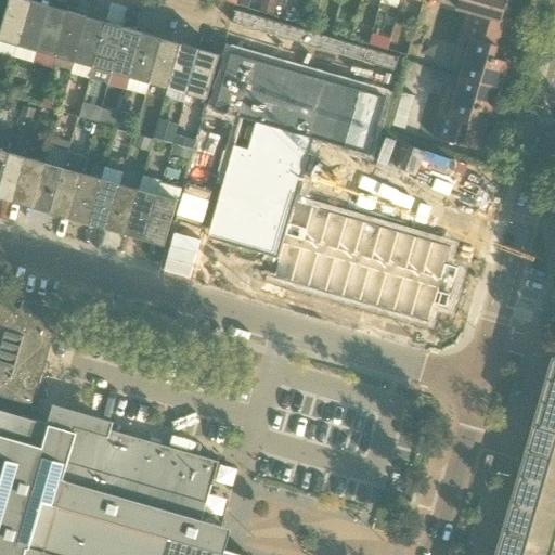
[(0,39),(18,46),(31,0),(29,0),(10,0),(0,35),(0,39)]
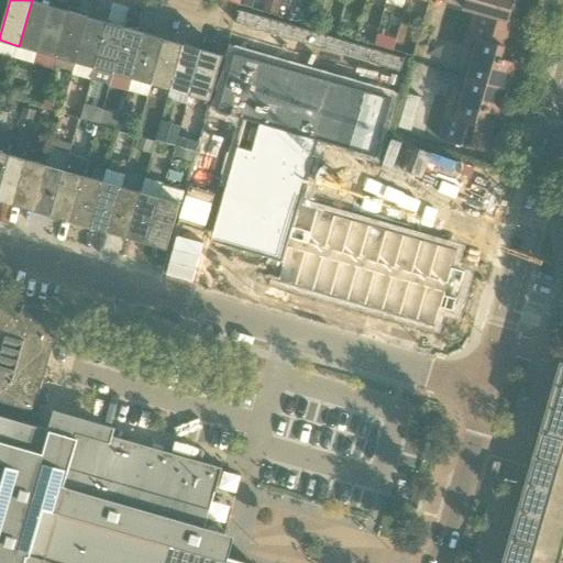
[(37,51),(51,6),(32,0),(19,46),(37,51)]
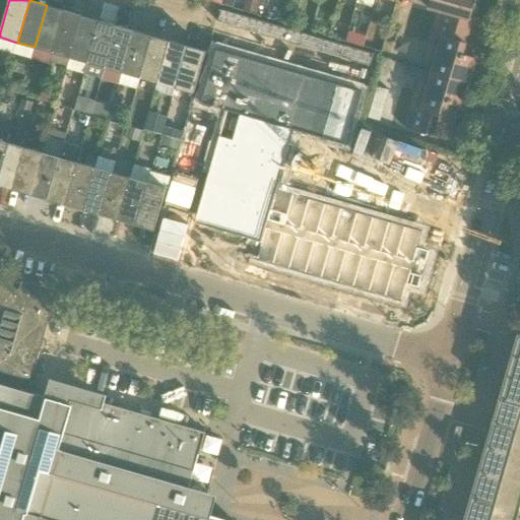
[(260,0),(246,0),(244,10),(257,13),(260,0)]
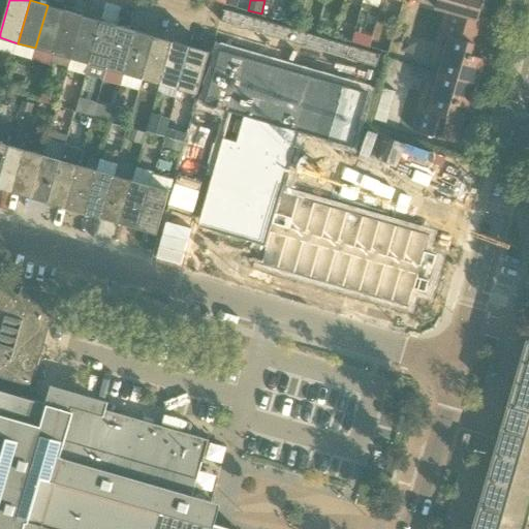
[(478,19),(484,0),(436,0),(435,7),(447,11),(478,20),(478,19)]
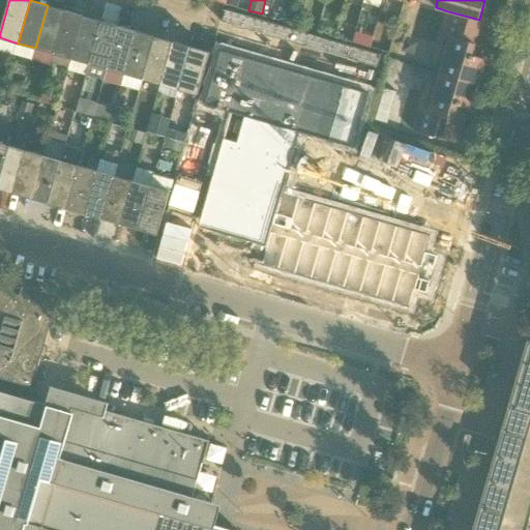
[(53,53),(65,10),(48,5),(35,48),(53,53)]
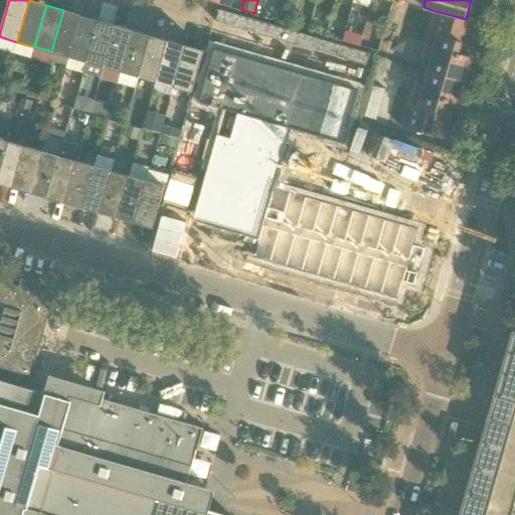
[(220,9),(216,22),(223,24),(227,11),(220,9)]
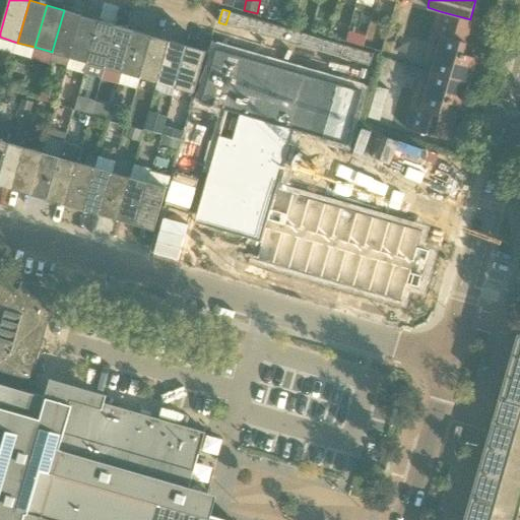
[(70,57),(82,15),(64,10),(52,52),(70,57)]
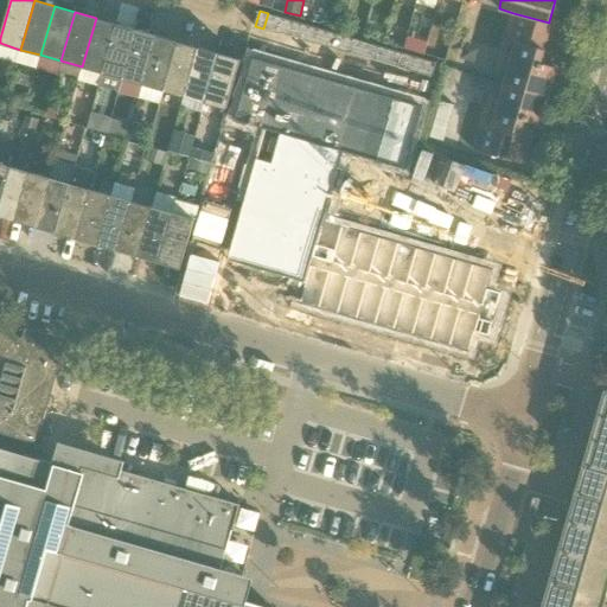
[(268,13),(263,29),(272,31),(276,16),(268,13)]
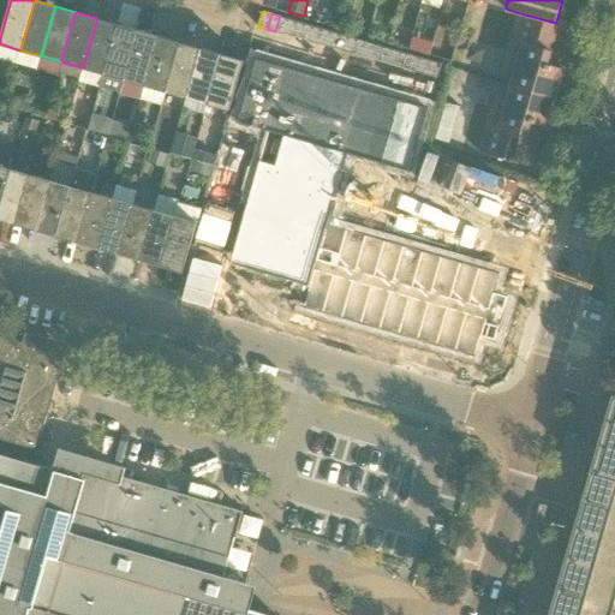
[(556,22),(556,23),(520,13),(508,55),(505,69),(514,72),(511,85),(556,97),(565,69),(559,67),(571,25),(556,22)]
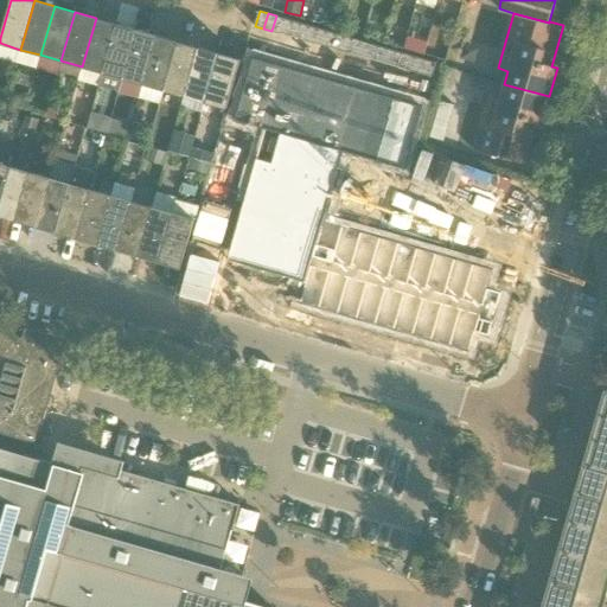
[(276,16),(272,31),(281,33),(285,18),(276,16)]
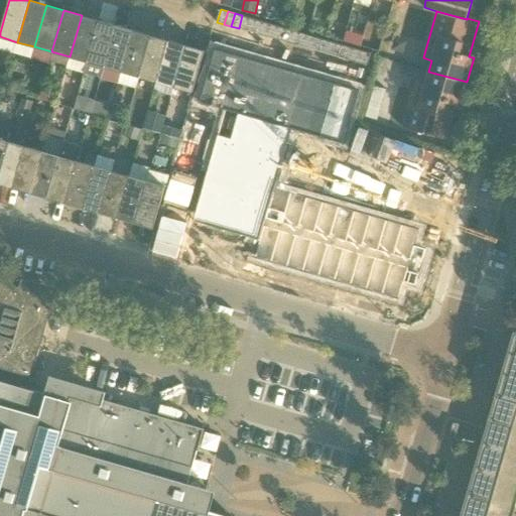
[(87,61),(99,20),(82,15),(70,56),(87,61)]
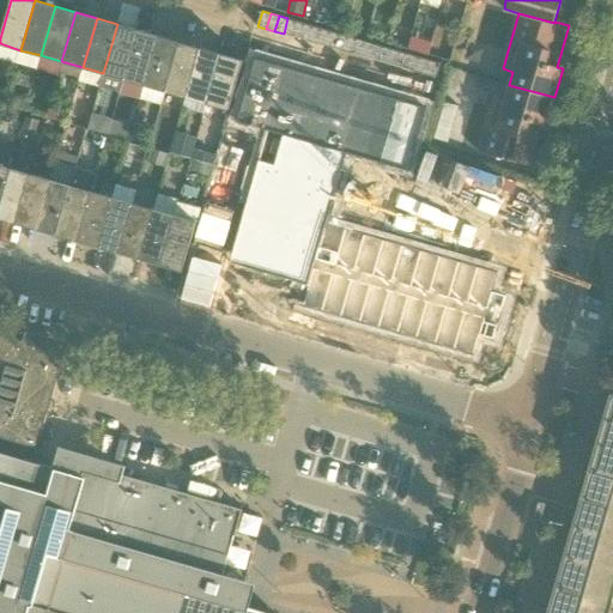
[(287,18),(284,34),(292,36),(297,22),(287,18)]
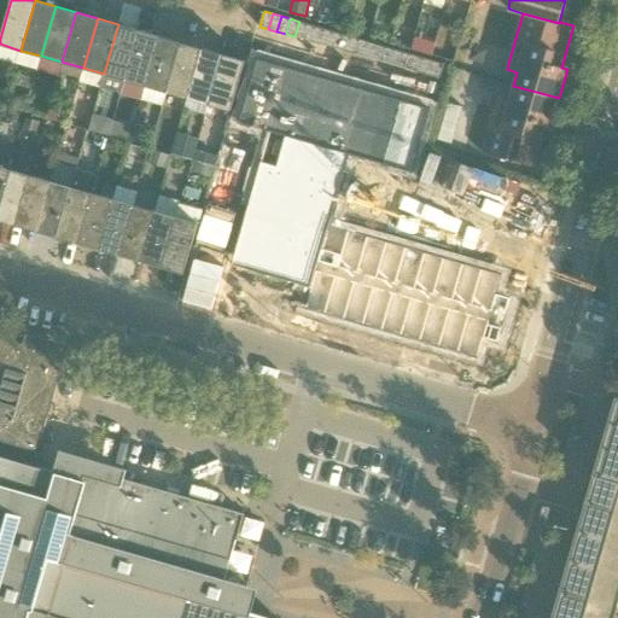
[(299,22),(295,36),(303,39),(308,24),(299,22)]
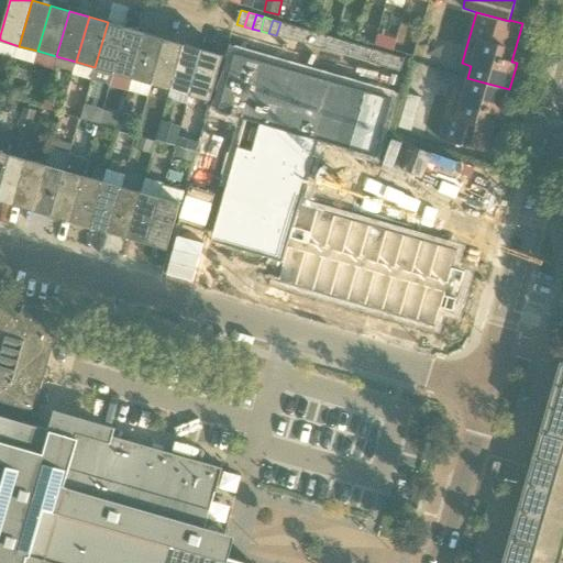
[(113,73),(127,28),(108,22),(95,67),(90,79),(110,85),(113,73)]
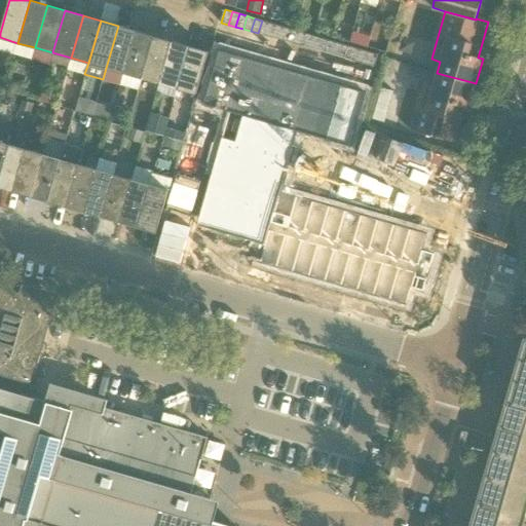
[(262,21),(258,33),(266,35),(269,23),(262,21)]
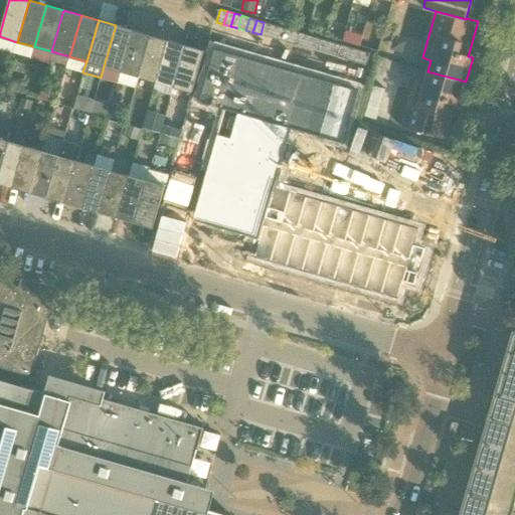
[(264,22),(261,34),(268,37),(272,24),(264,22)]
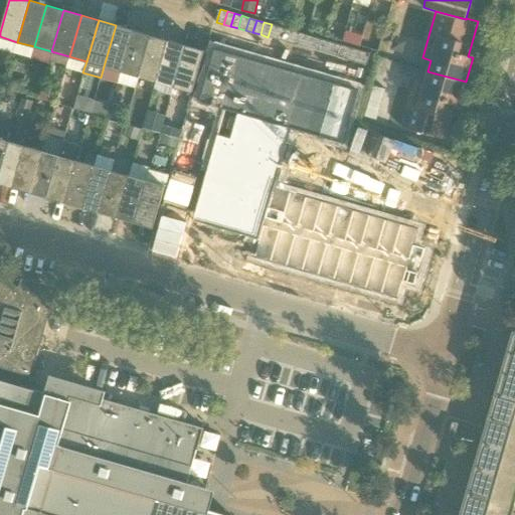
[(272,24),(268,37),(275,39),(279,26),(272,24)]
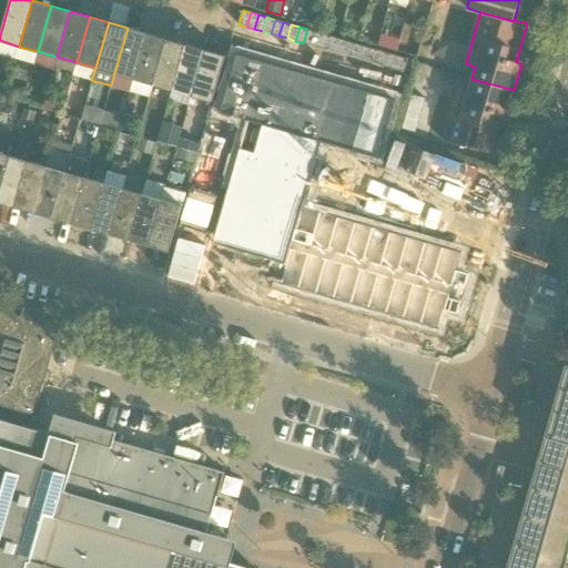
[(114,73),(134,79),(146,33),(128,28),(114,73)]
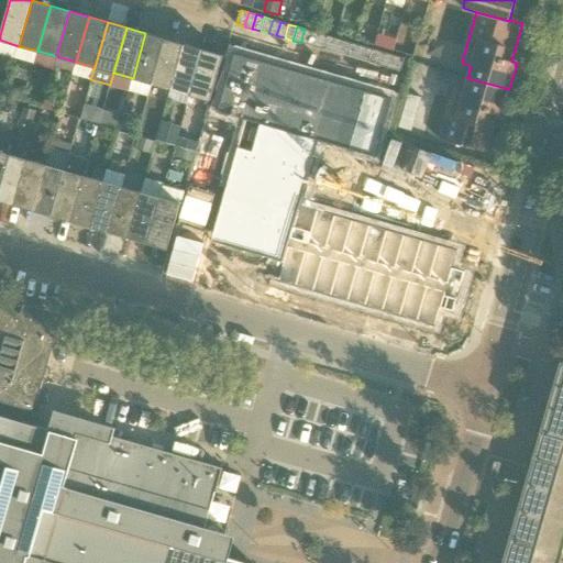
[(305,29),(300,43),(309,45),(312,31),(305,29)]
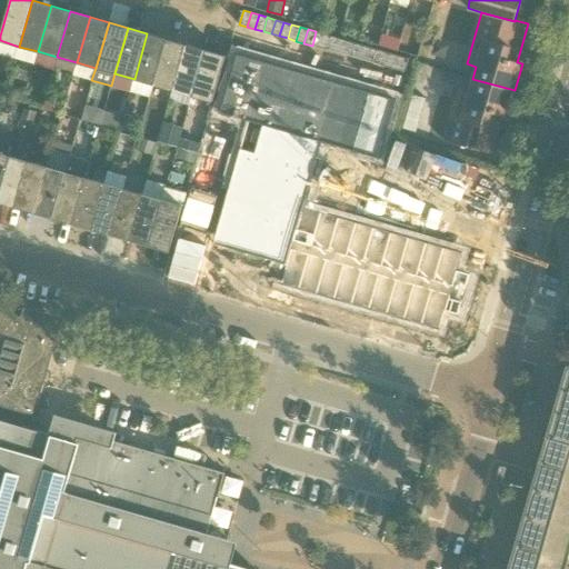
[(316,31),(312,46),(320,48),(323,33),(316,31)]
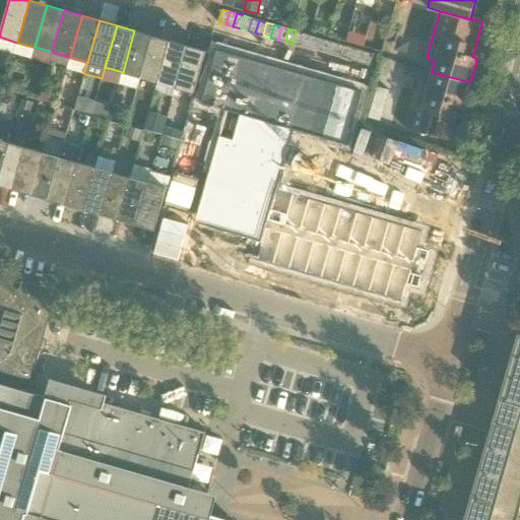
[(140,77),(152,36),(134,30),(123,72),(140,77)]
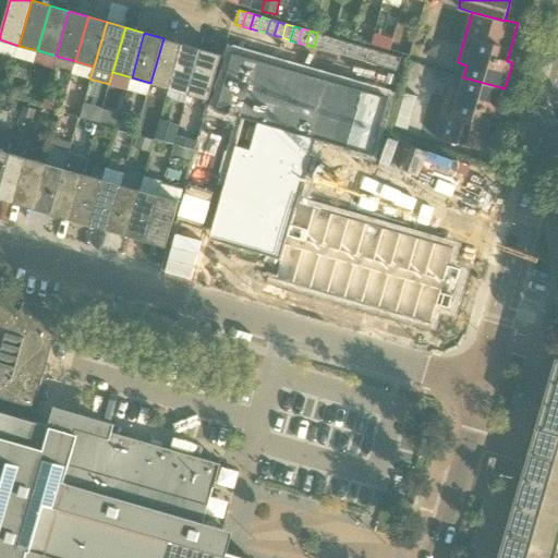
[(317,33),(314,47),(322,49),(326,36),(317,33)]
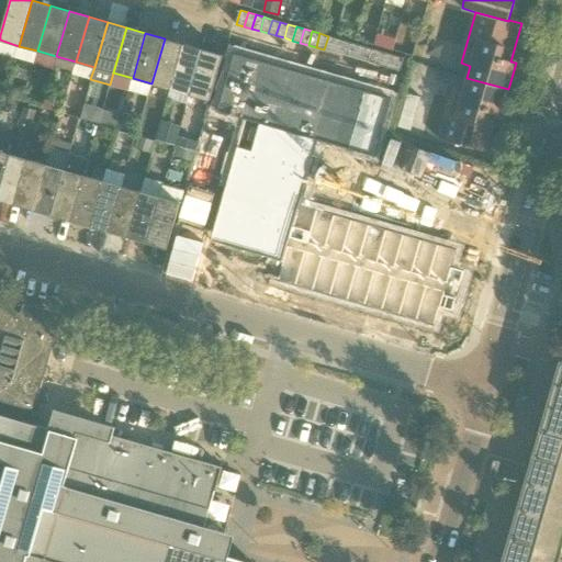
[(328,36),(324,49),(332,52),(336,38),(328,36)]
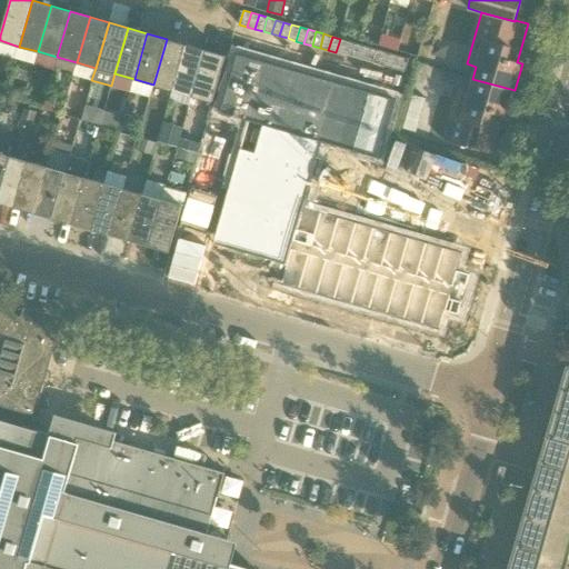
[(172,90),(186,45),(167,39),(153,85),(172,90)]
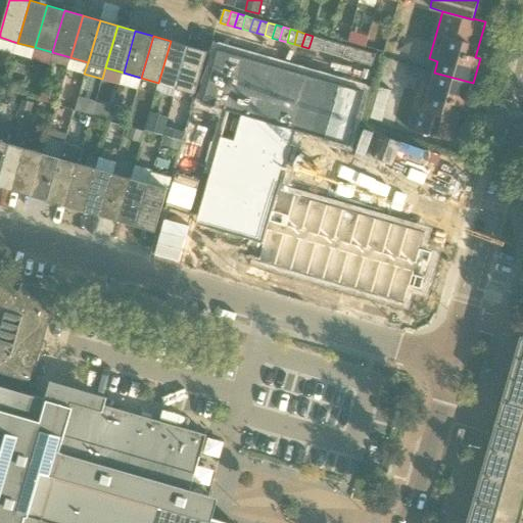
[(313,36),(308,48),(317,50),(320,38),(313,36)]
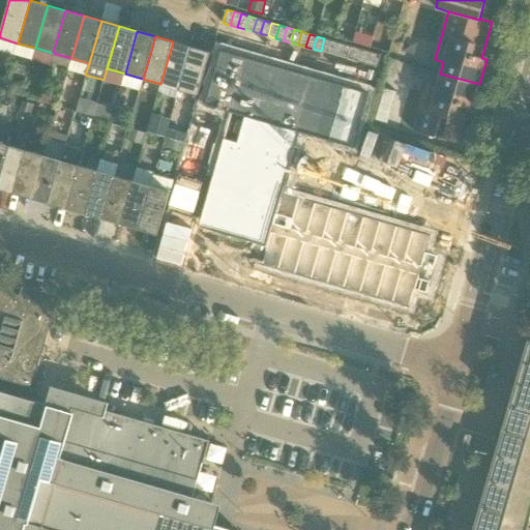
[(324,38),(321,51),(328,53),(332,40),(324,38)]
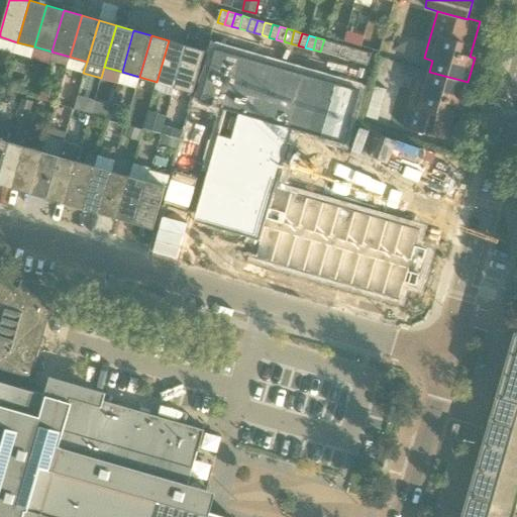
[(324,39),(320,52),(327,55),(331,41),(324,39)]
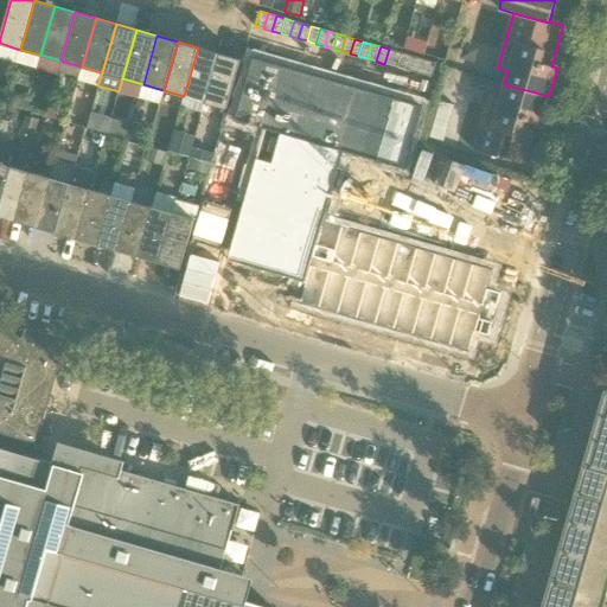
[(181,107),(202,113),(218,53),(198,48),(184,96),(185,96),(181,107)]
